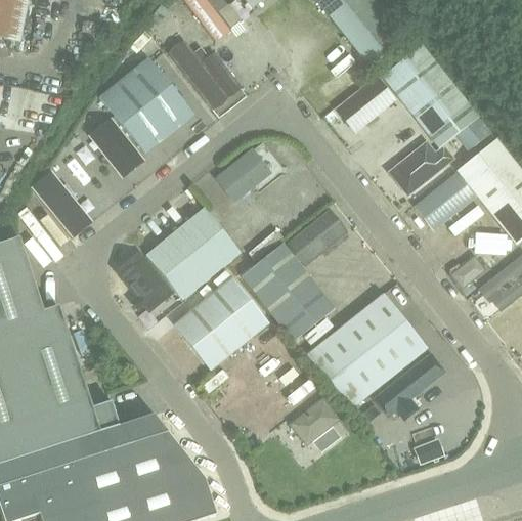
[(0,0),(0,36),(24,41),(31,0),(0,0)]
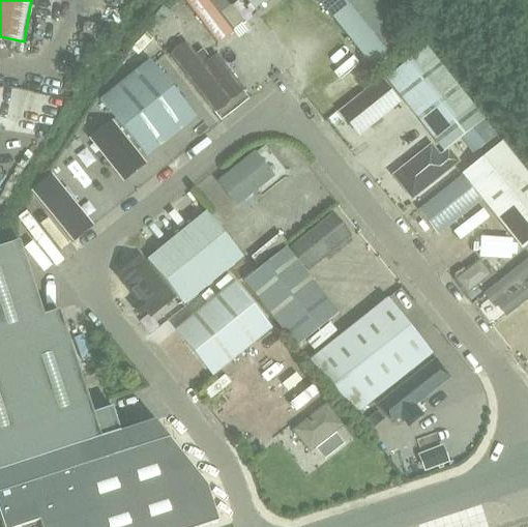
[(185,0),(218,44),(236,30),(212,0),(185,0)]
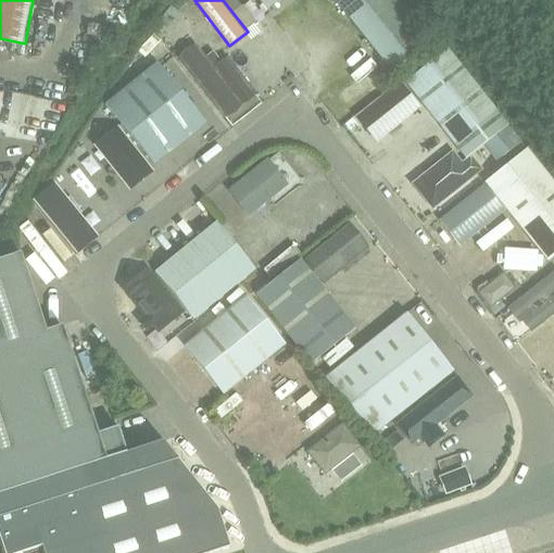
[(336,0),(392,67),(432,35),(403,0),(336,0)]
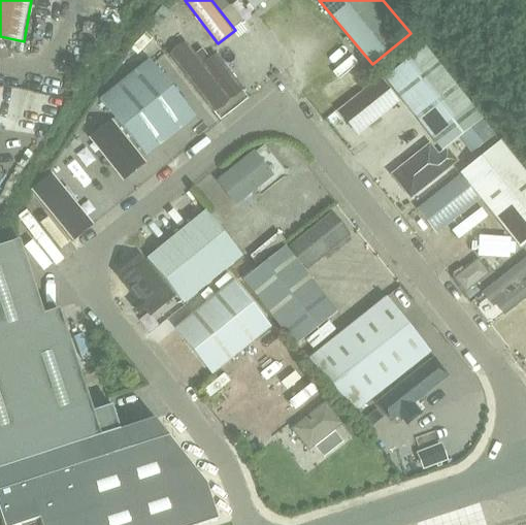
[(189,39),(174,51),(222,113),(250,92),(219,52),(205,62),(189,39)]
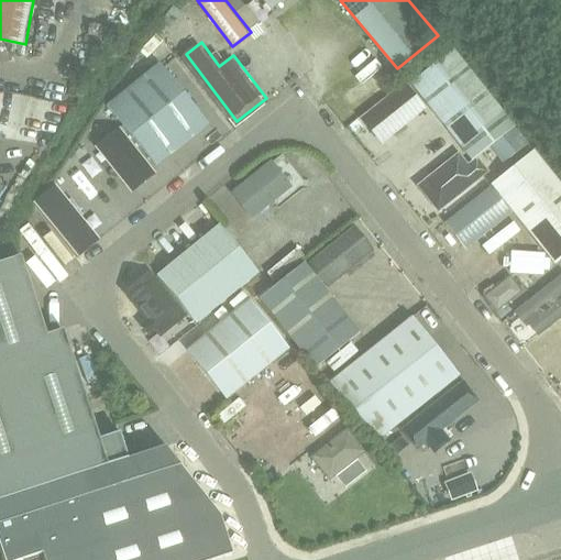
[(453,48),(411,81),(461,144),(503,111),(453,48)]
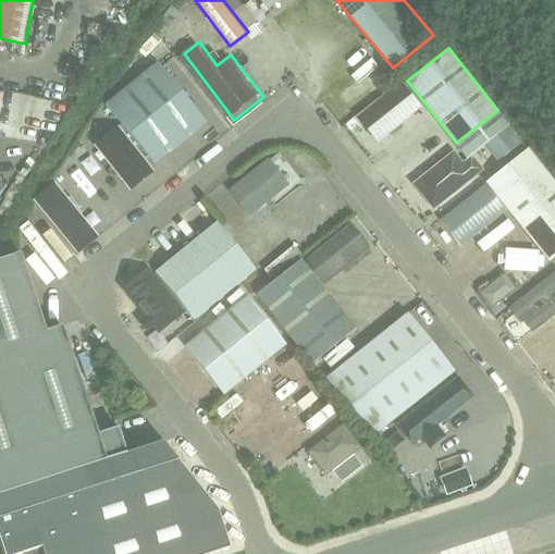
[(158,61),(107,102),(155,162),(206,121),(158,61)]
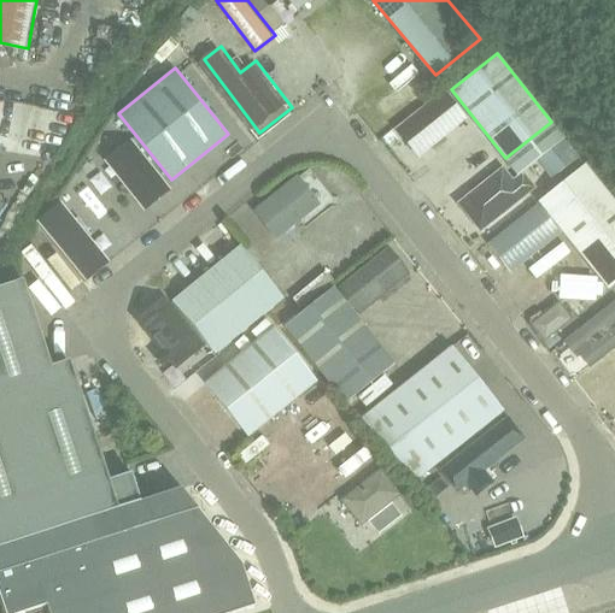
[(399,116),(417,100),(405,87),(387,102),(399,116)]
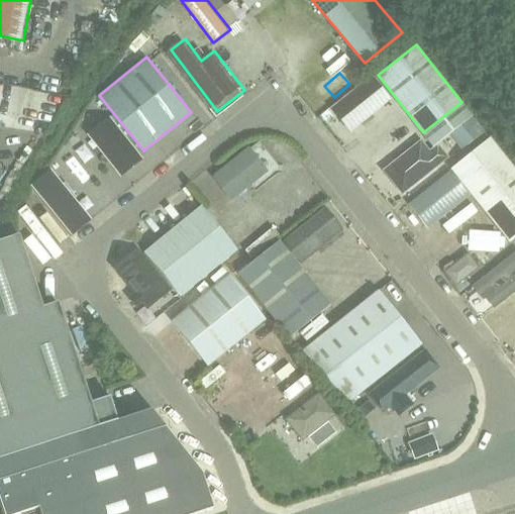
[(332,110),(349,132),(390,100),(374,79),(332,110)]
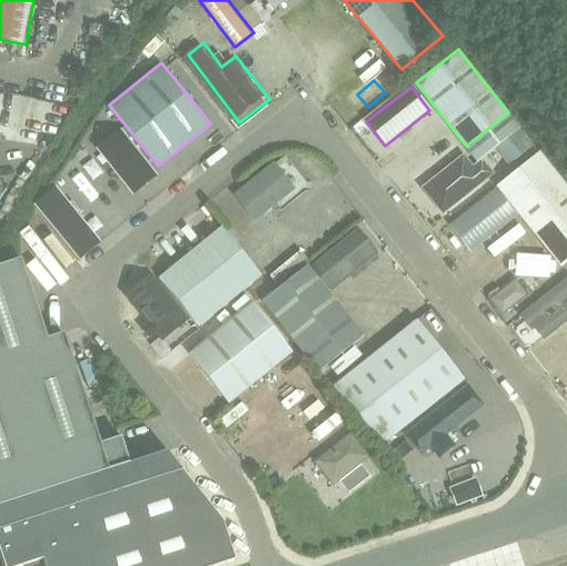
[(566,185),(539,151),(497,185),(520,214),(547,248),(560,264),(566,258),(566,185)]
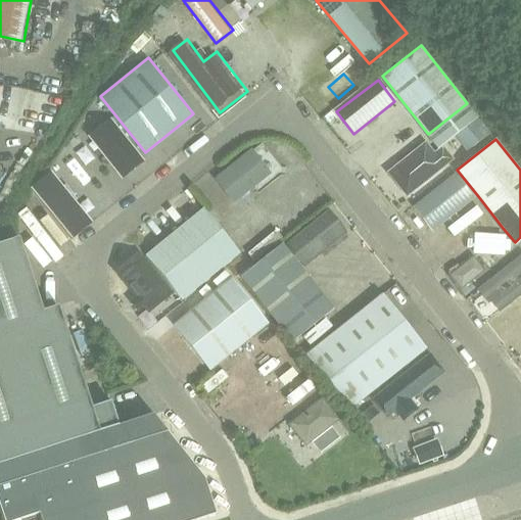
[(427,140),(388,172),(409,197),(457,158),(445,144),(436,151),(427,140)]
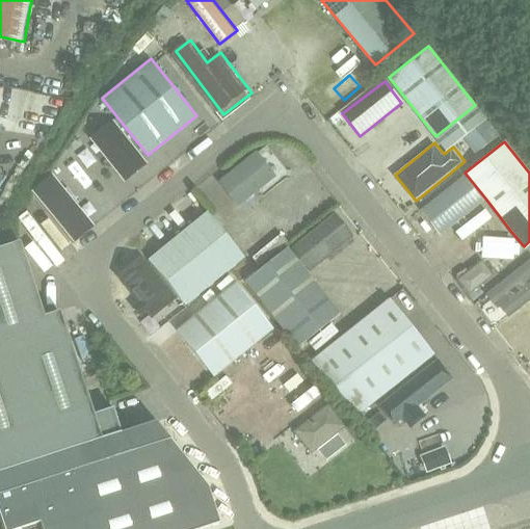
[(238,205),(277,176),(257,148),(217,178),(238,205)]
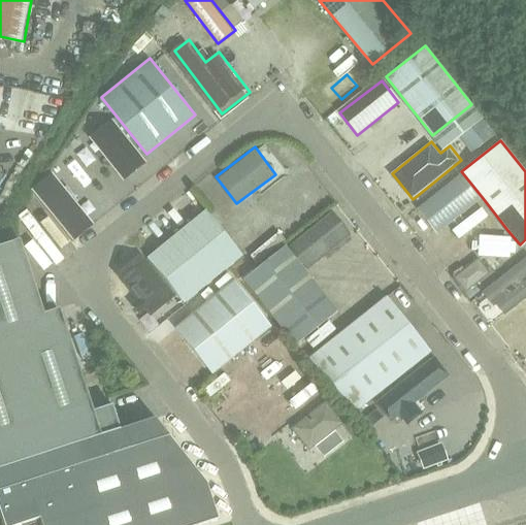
[(52,169),(34,184),(75,236),(93,223),(52,169)]
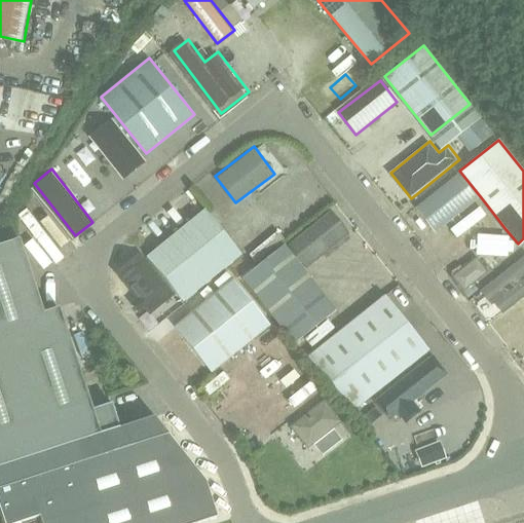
[(415,204),(437,231),(481,197),(459,171),(415,204)]
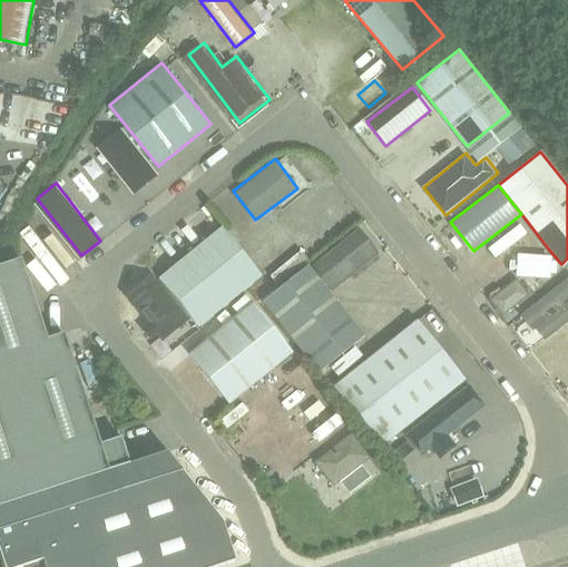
[(159,277),(198,325),(262,274),(222,225),(159,277)]
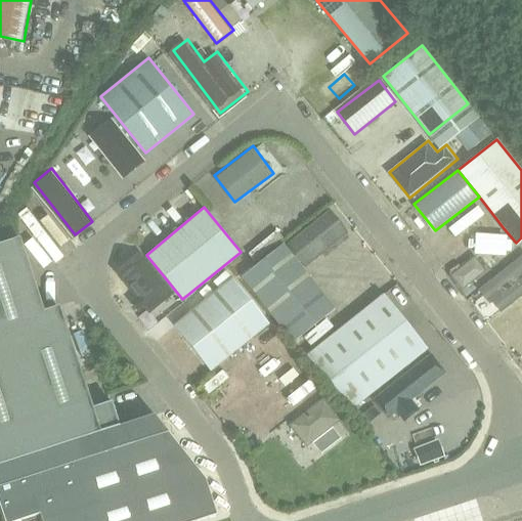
[(290,245),(305,265),(351,229),(336,209),(290,245)]
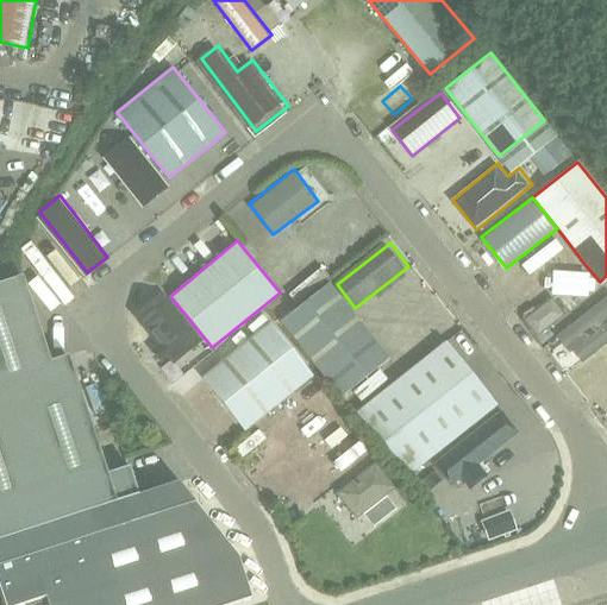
[(51,360),(23,275),(0,282),(0,539),(139,493),(130,465),(107,472),(69,354),(51,360)]
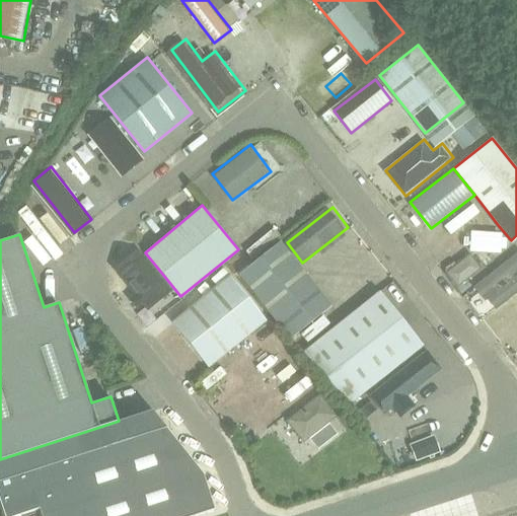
[(239,273),(291,338),(298,347),(343,310),(336,302),(330,305),(280,241),(239,273)]
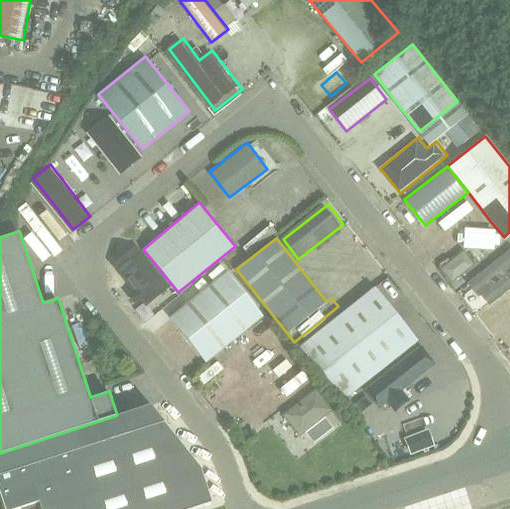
[(115,264),(148,305),(168,288),(135,248),(115,264)]
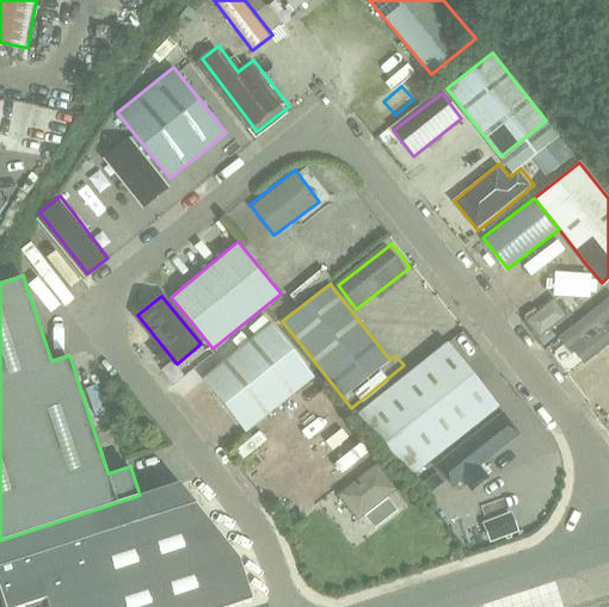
[(608,302),(560,338),(576,359),(608,334),(608,302)]
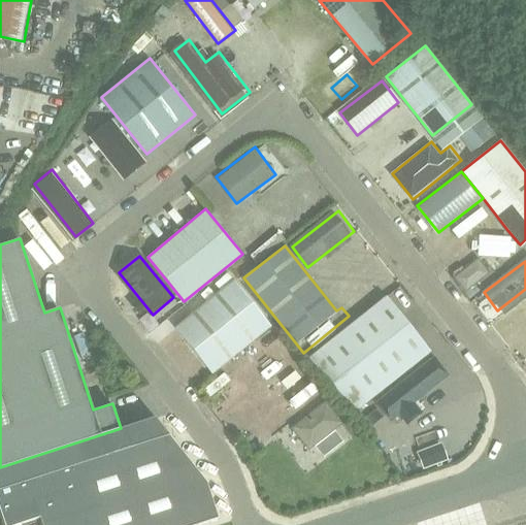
[(212,371),(271,325),(235,280),(176,327),(212,371)]
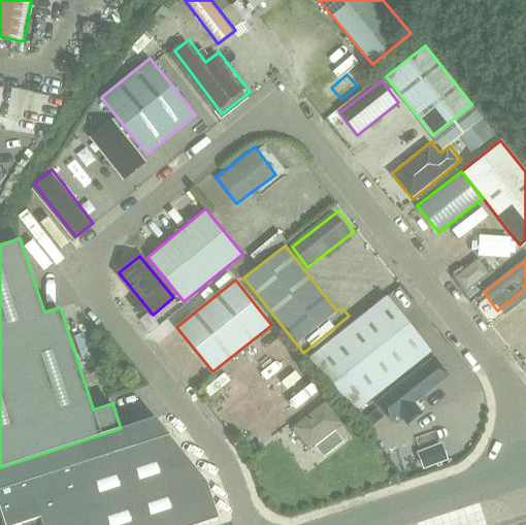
[(309,357),(353,412),(430,350),(387,295),(309,357)]
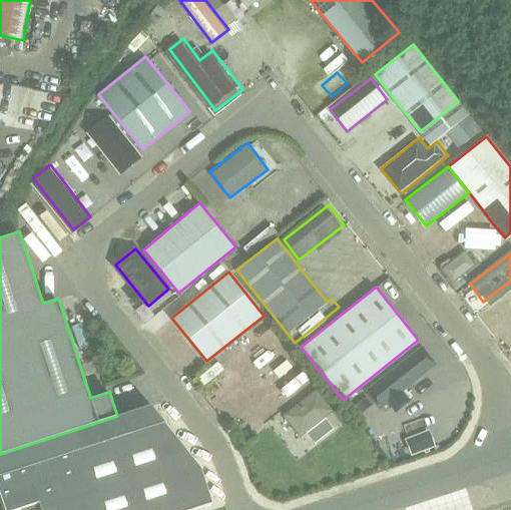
[(423,348),(367,390),(380,408),(437,366),(423,348)]
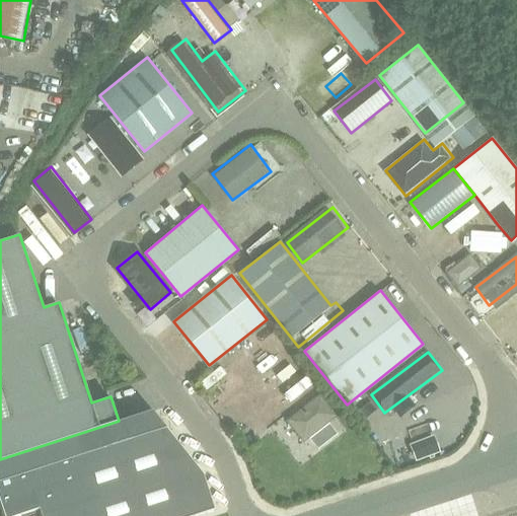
[(320,393),(289,418),(303,435),(334,411),(320,393)]
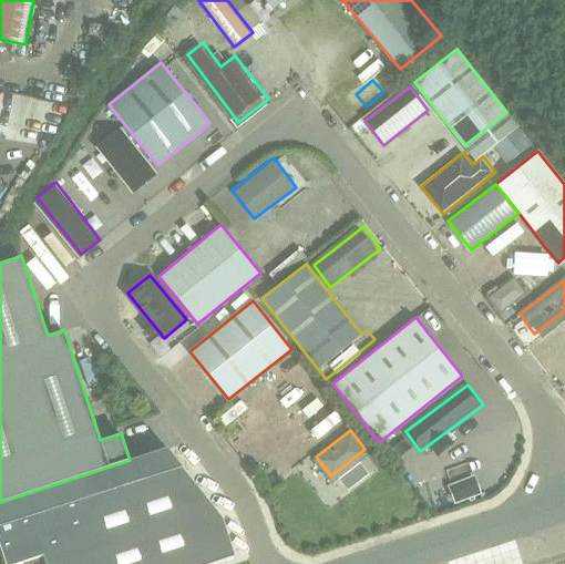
[(166,448),(130,460),(0,502),(0,547),(4,563),(14,563),(34,557),(43,555),(45,563),(207,563),(234,555),(222,516),(166,448)]
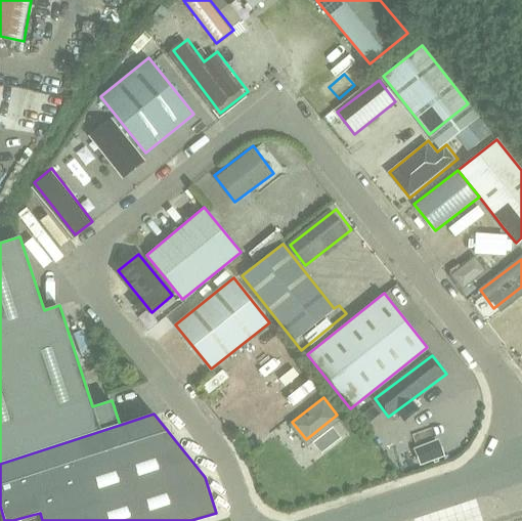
[(439,441),(417,449),(422,465),(445,457),(439,441)]
